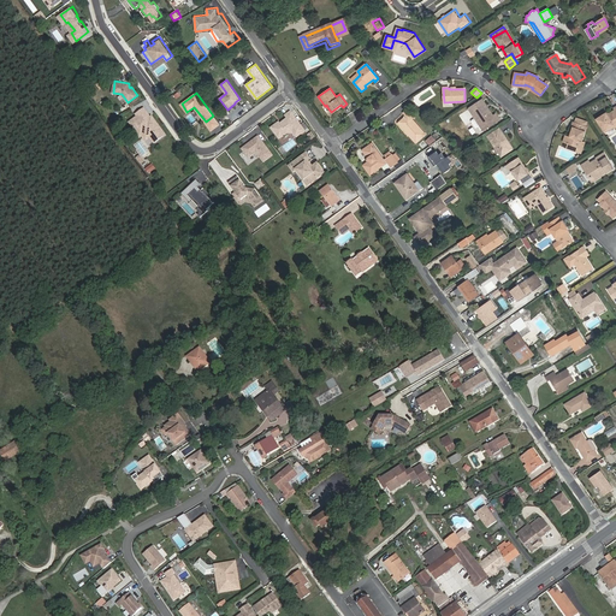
[(492,117),(486,108),(485,110),(484,107),(485,106),(481,101),(469,108),(474,117),(480,124),(483,128),(484,130),(499,119),(496,114),(492,117)]
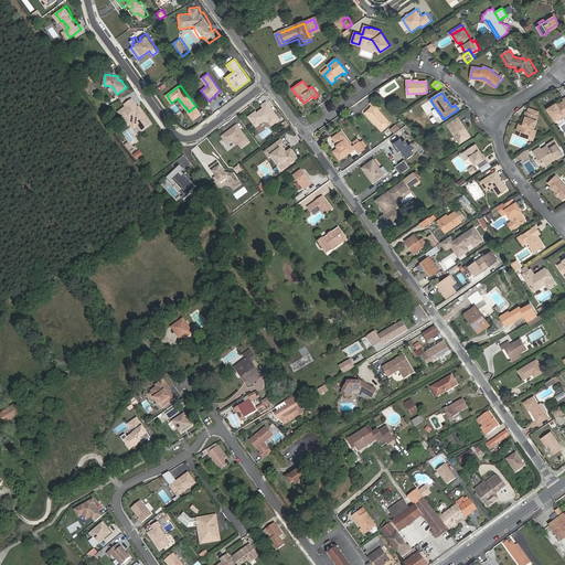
[(132,98),(125,104),(127,106),(119,112),(129,125),(130,124),(135,120),(138,125),(141,130),(151,123),(146,115),(145,116),(142,113),(144,112),(139,106),(138,107),(132,98)]
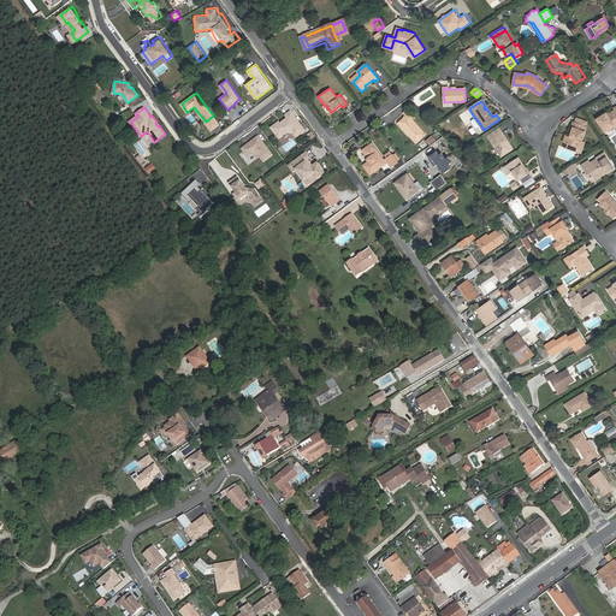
[(615,111),(608,116),(606,113),(597,119),(605,132),(615,126),(615,129),(615,107),(615,108),(615,111)]
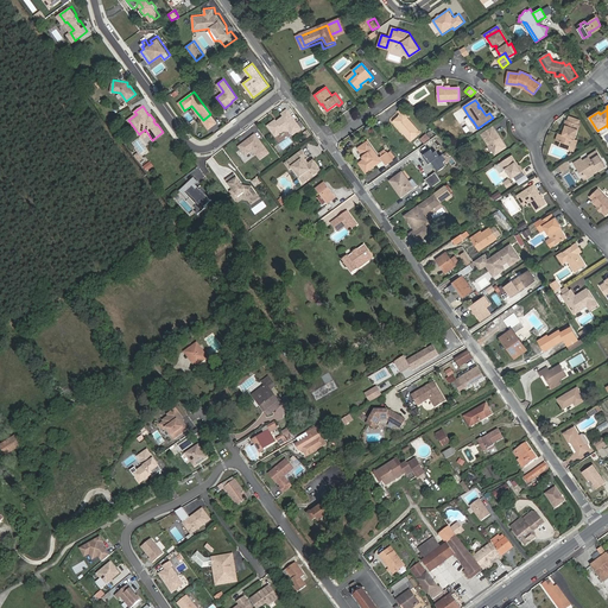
[(276,119),(267,125),(276,137),(284,131),(289,131),(290,131),(293,135),(302,128),(287,109),(283,113),(285,118),(283,119),(282,119),(277,121),(276,119)]
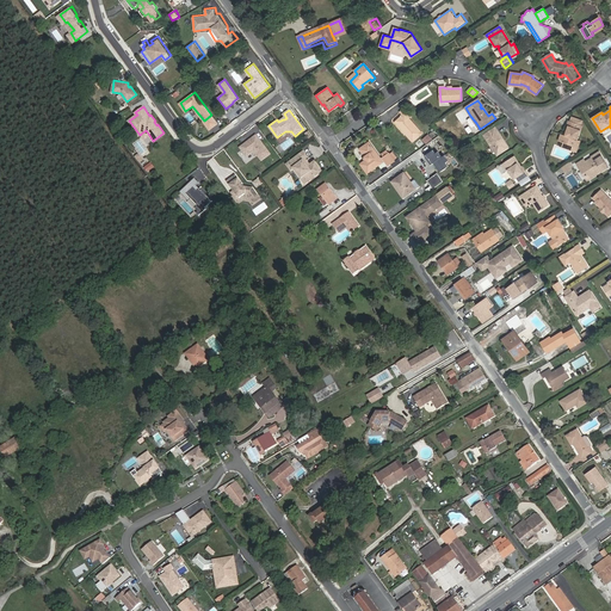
[(423,134),(409,118),(411,117),(403,110),(400,112),(402,116),(396,122),(405,131),(406,130),(408,133),(406,134),(413,142),(423,134)]
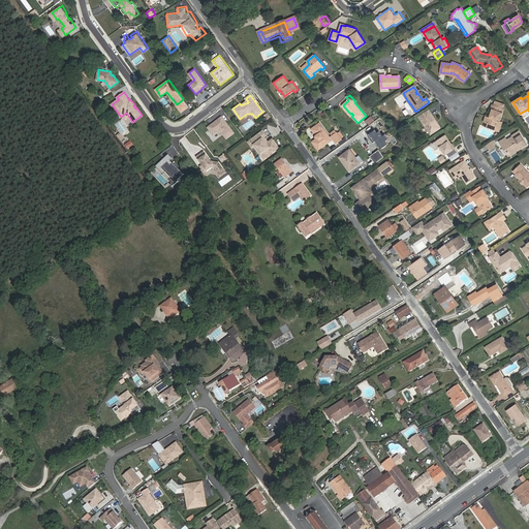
[(498,127),(505,110),(503,109),(505,104),(501,103),(500,107),(492,104),(491,109),(492,109),(489,117),(486,116),(484,122),(498,127)]
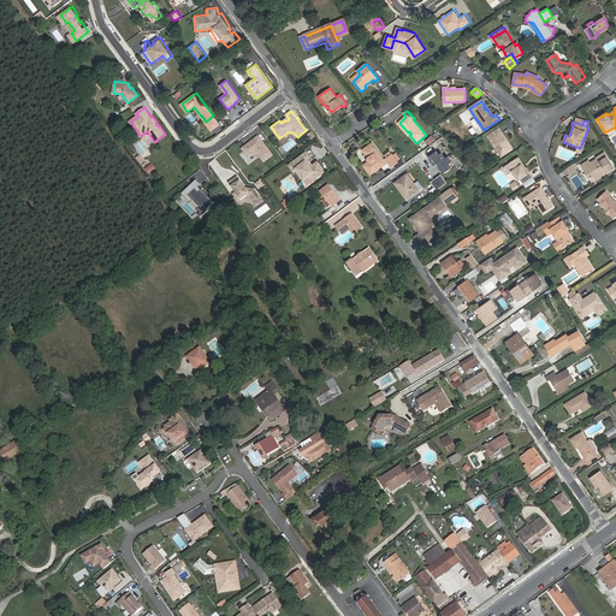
[(489,136),(502,157),(511,150),(507,142),(508,142),(499,129),(489,136)]
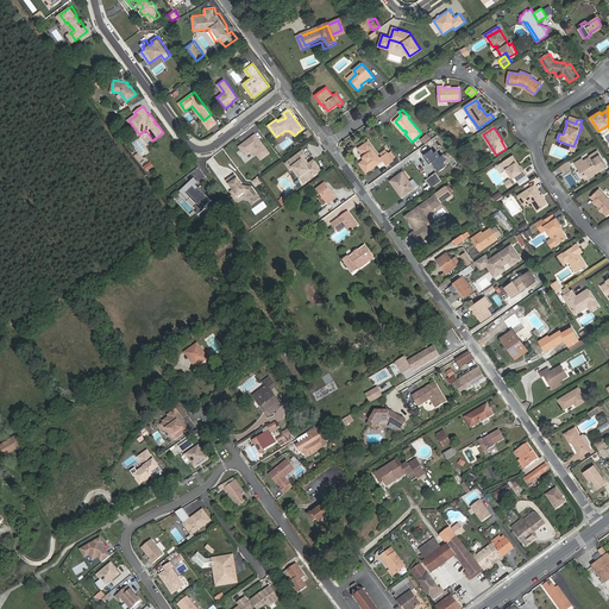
[(270,152),(256,135),(251,137),(252,138),(250,140),(248,139),(239,146),(246,155),(253,149),(261,159),(270,152)]
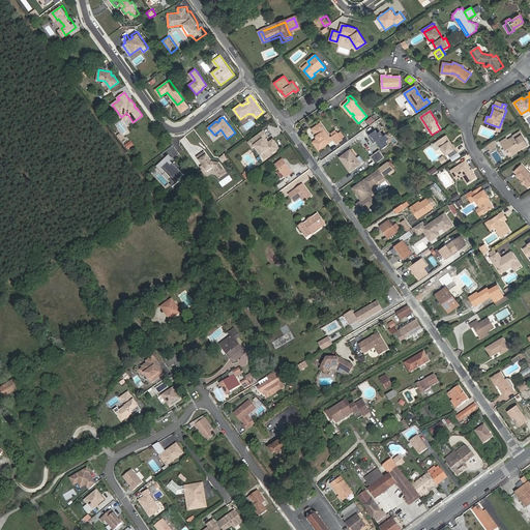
[(319,150),(332,140),(321,123),(313,129),(318,138),(313,142),(319,150)]
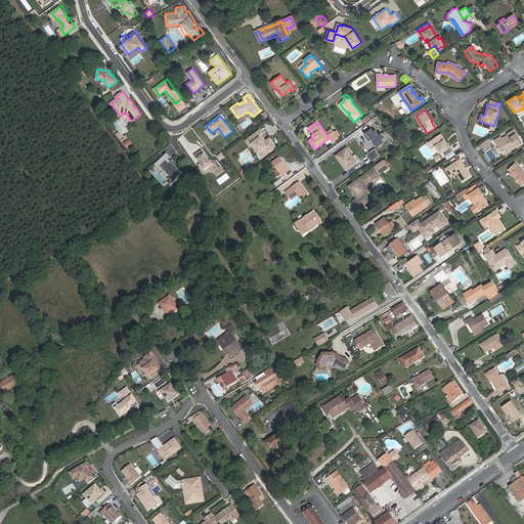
[(365,133),(370,140),(373,139),(378,146),(386,141),(381,133),(380,134),(377,130),(374,131),(372,128),(365,133)]
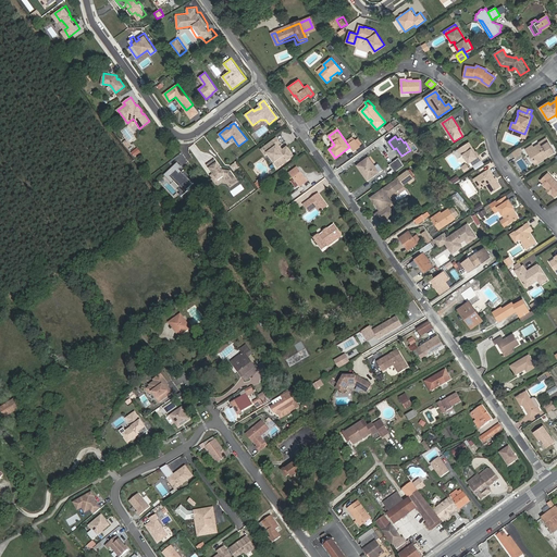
[(276,138),(263,148),(268,153),(275,163),(280,160),(283,164),(294,156),(286,147),(281,151),(276,146),(281,144),(276,138)]
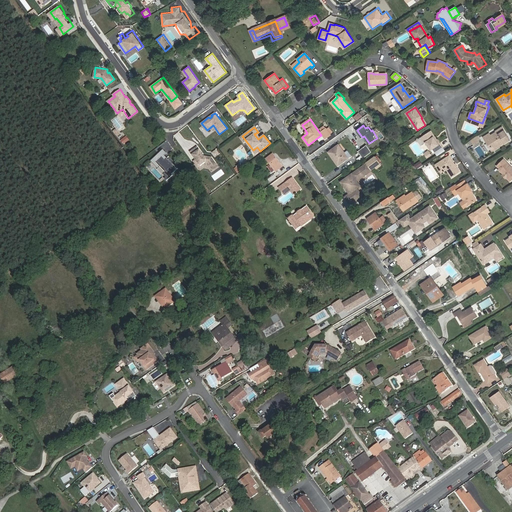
[(321,132),(326,138),(331,134),(326,128),(321,132)]
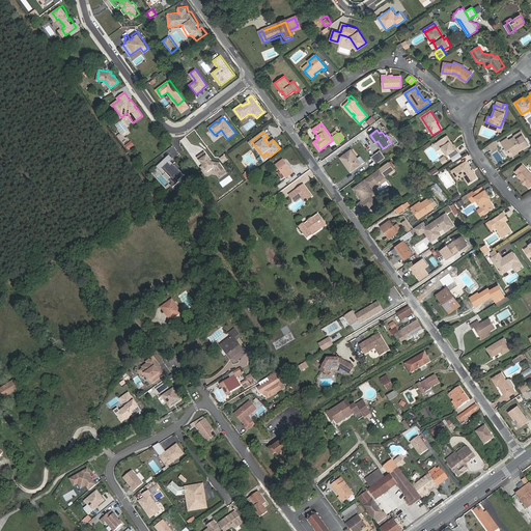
[(524,136),(516,140),(514,137),(509,141),(507,139),(503,142),(505,144),(503,145),(505,148),(506,147),(511,155),(519,150),(520,150),(529,145),(524,136)]
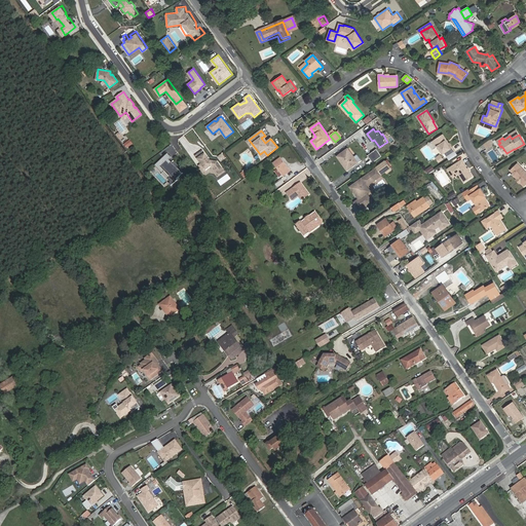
[(438,147),(445,157),(455,151),(453,147),(450,148),(446,141),(444,142),(441,136),(433,142),(437,148),(438,147)]
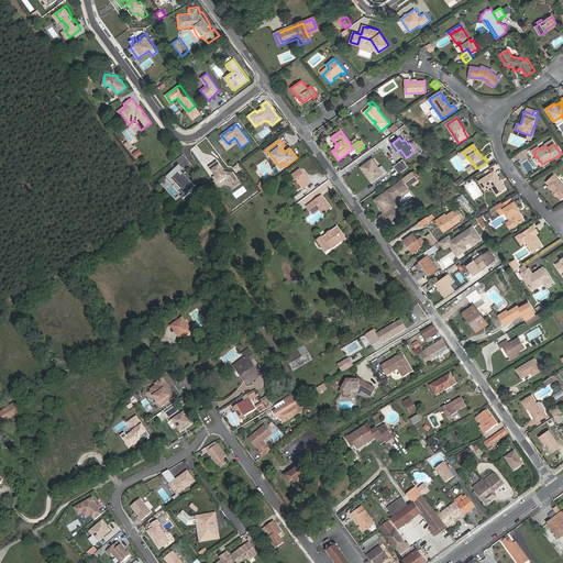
[(523,150),(517,154),(521,161),(528,156),(523,150)]
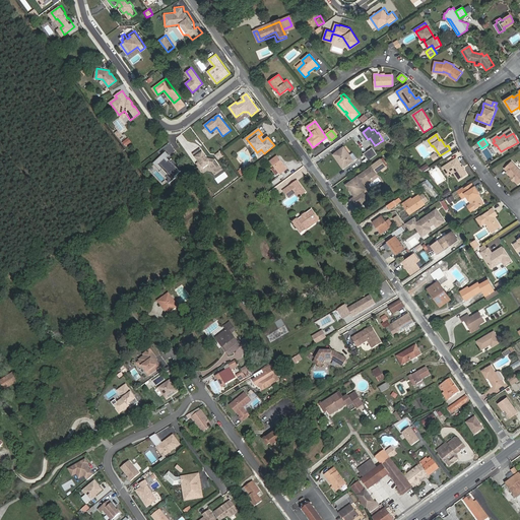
[(376,147),(373,149),(377,154),(383,149),(379,143),(375,146),(376,147)]
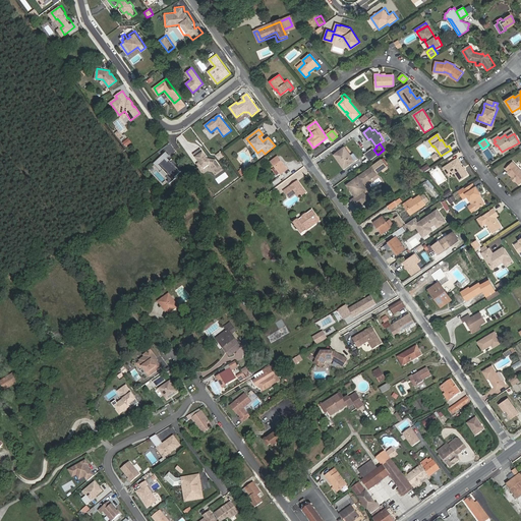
[(355,161),(345,147),(334,155),(344,169),(355,161)]
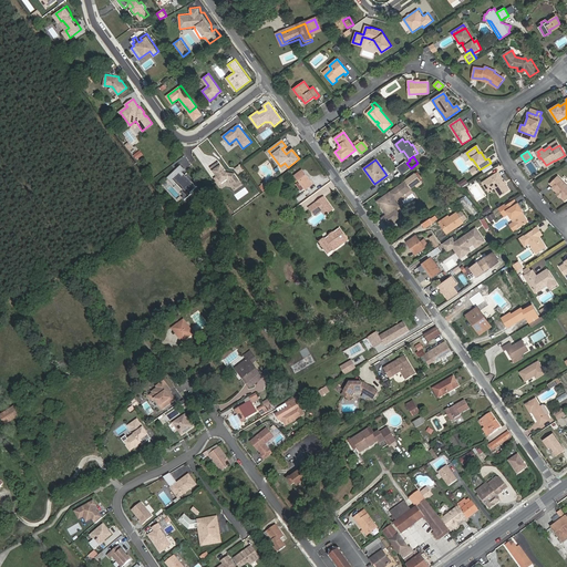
[(405,161),(395,167),(401,176),(411,168),(406,163),(405,161)]
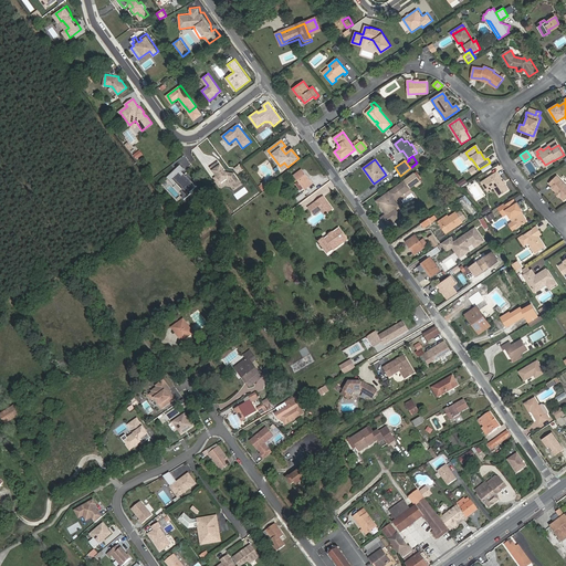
[(218,161),(210,167),(217,176),(218,177),(216,179),(219,184),(227,178),(230,179),(233,182),(238,179),(233,173),(226,171),(218,161)]
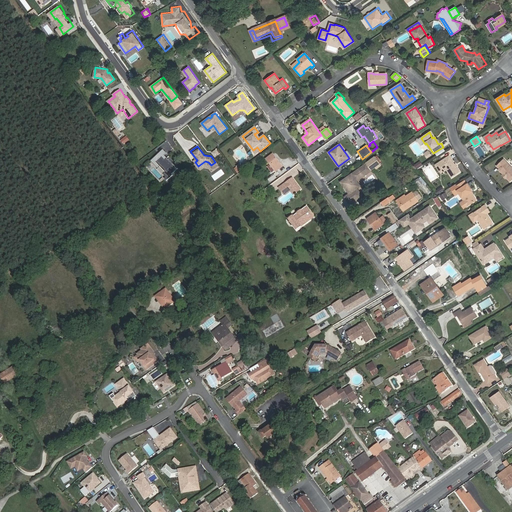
[(162,156),(165,159),(167,157),(164,154),(167,152),(163,148),(159,153),(162,156)]
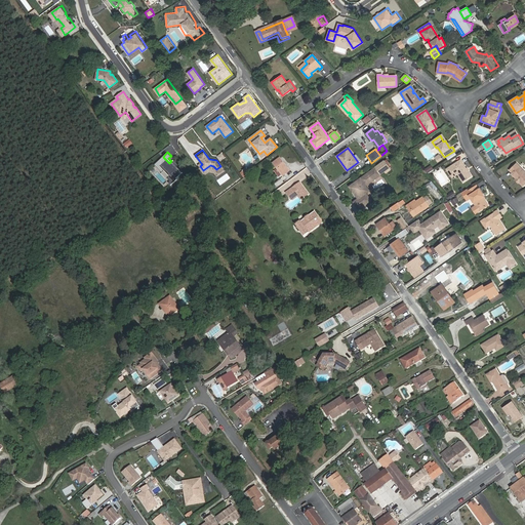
[(176,177),(183,172),(177,166),(176,167),(173,163),(172,161),(171,161),(169,163),(166,160),(163,157),(160,159),(163,163),(160,166),(164,169),(170,175),(167,178),(170,180),(169,183),(171,185),(177,178),(176,177)]
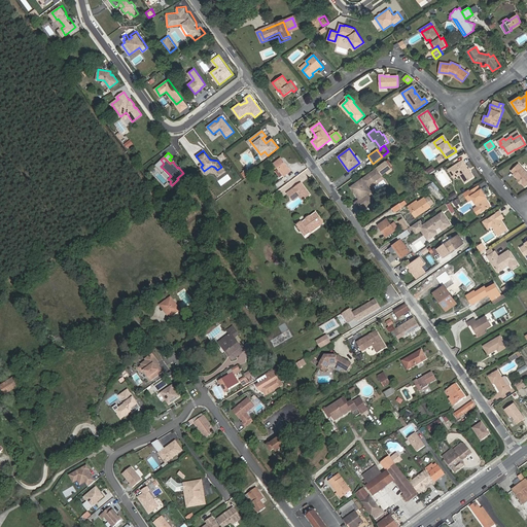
[(290,171),(281,159),(274,164),(283,176),(290,171)]
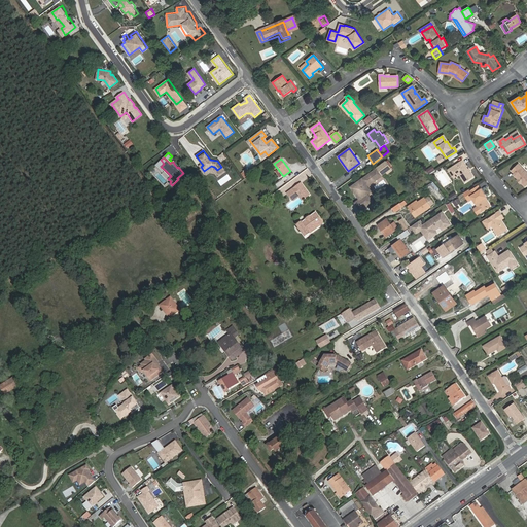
[(164,164),(161,160),(155,165),(163,172),(165,170),(161,167),(164,164)]
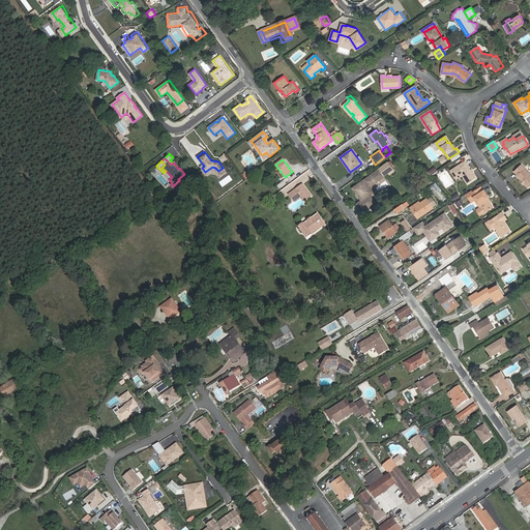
[(476,178),(465,162),(455,169),(461,177),(462,176),(467,184),(476,178)]
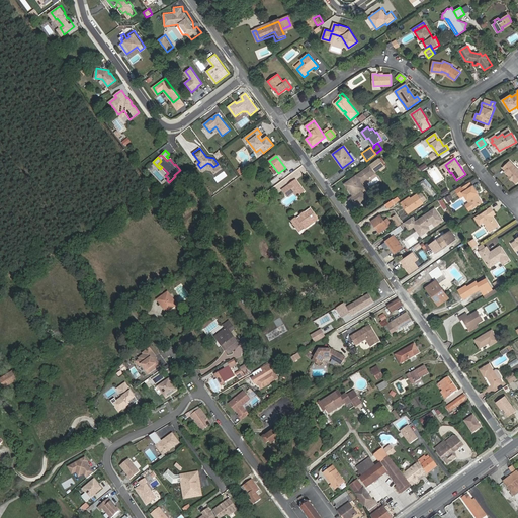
[(384,168),(378,160),(370,165),(375,172),(379,169),(381,171),(384,168)]
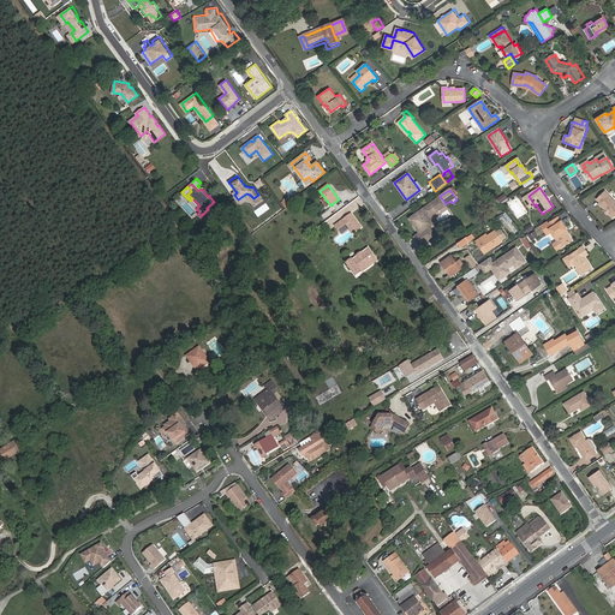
[(614,215),(614,201),(605,191),(597,199),(601,203),(599,203),(605,209),(609,209),(609,213),(613,218),(614,215)]
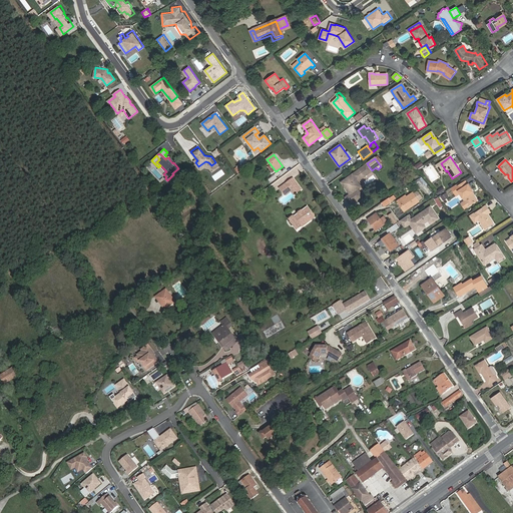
[(446,171),(441,163),(437,165),(442,174),(446,171)]
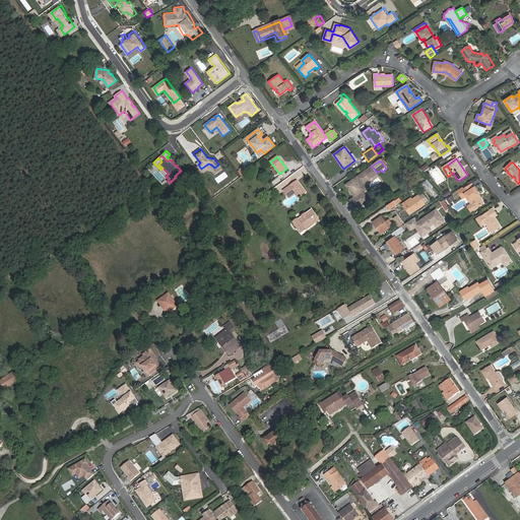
[(274,185),(280,181),(277,177),(271,182),(274,185)]
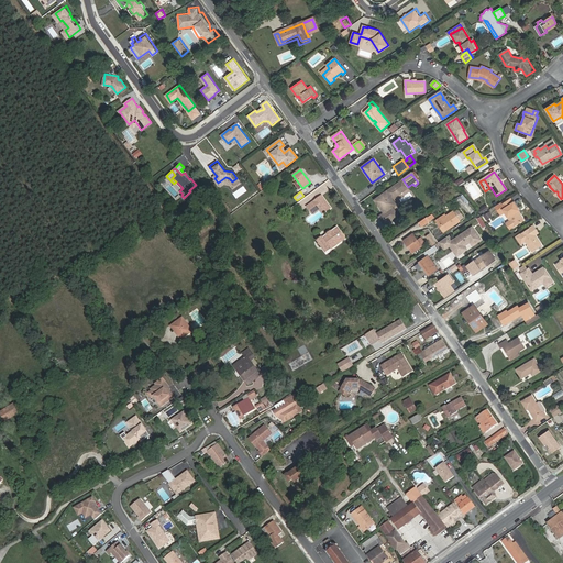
[(375,200),(384,213),(397,205),(387,191),(375,200)]
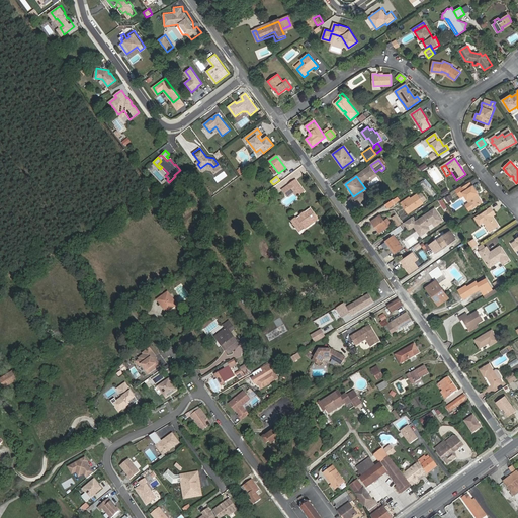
[(431,197),(436,193),(427,178),(421,181),(431,197)]
